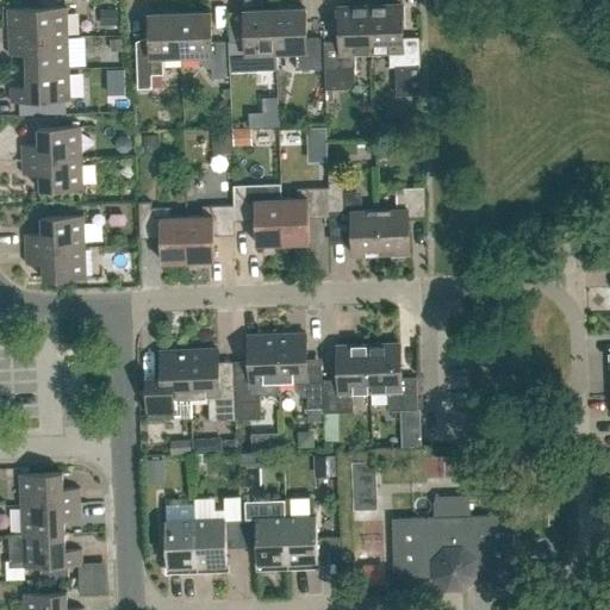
[(404,38),(403,5),(371,6),(372,51),(390,51),(390,67),(396,67),(397,95),(421,94),(419,66),(421,66),(419,37),(404,38)]
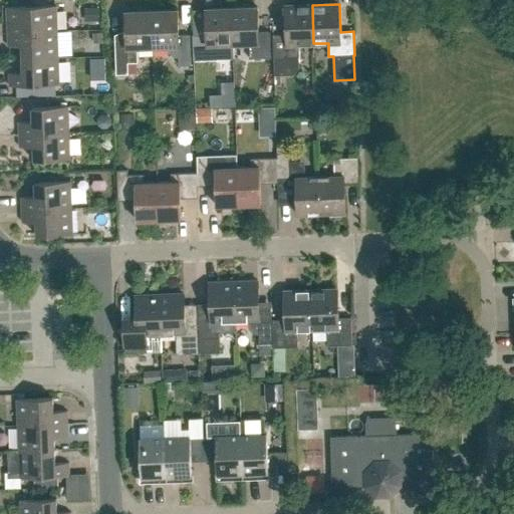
[(7,7),(7,21),(8,34),(57,32),(56,5),(7,7)]
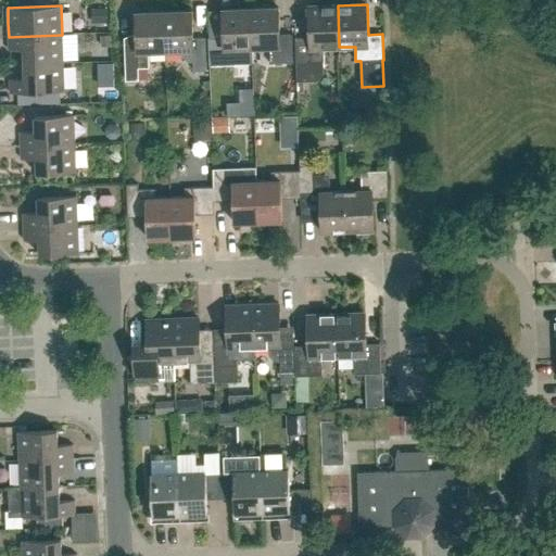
[(324,74),(323,48),(339,47),(338,5),(308,7),(310,36),(295,37),(297,81),(317,80),(324,74)]
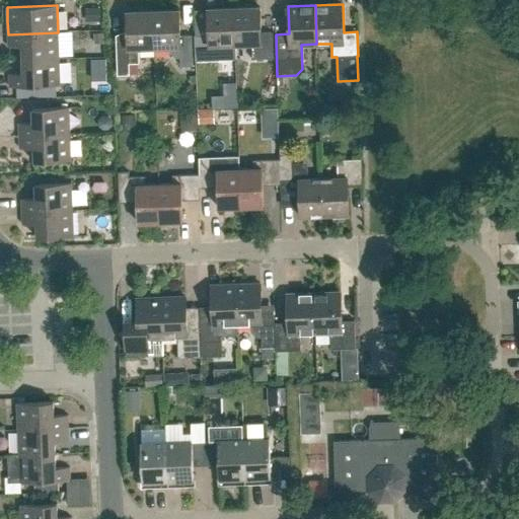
[(251,59),(274,58),(273,32),(262,32),(261,7),(234,8),(235,45),(251,44),(251,59)]
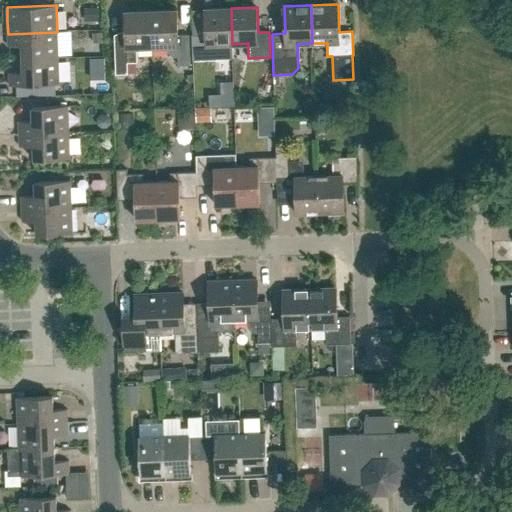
[(192,35),(193,60),(233,58),(232,44),(231,8),(205,9),(206,34),(192,35)]
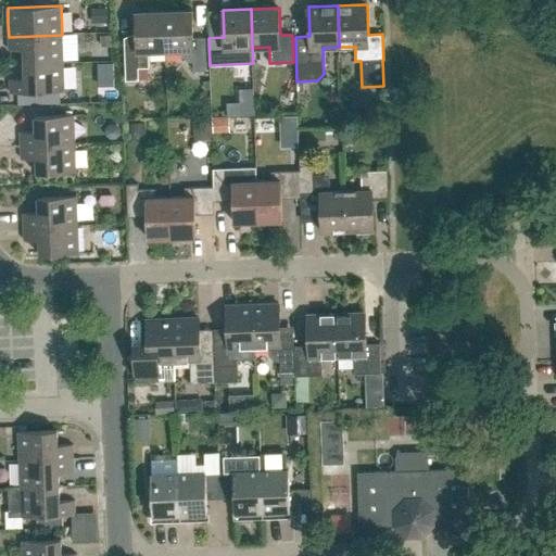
[(166,51),(181,51),(181,55),(189,62),(193,62),(194,71),(206,71),(205,38),(193,38),(192,11),(164,12),(166,51)]
